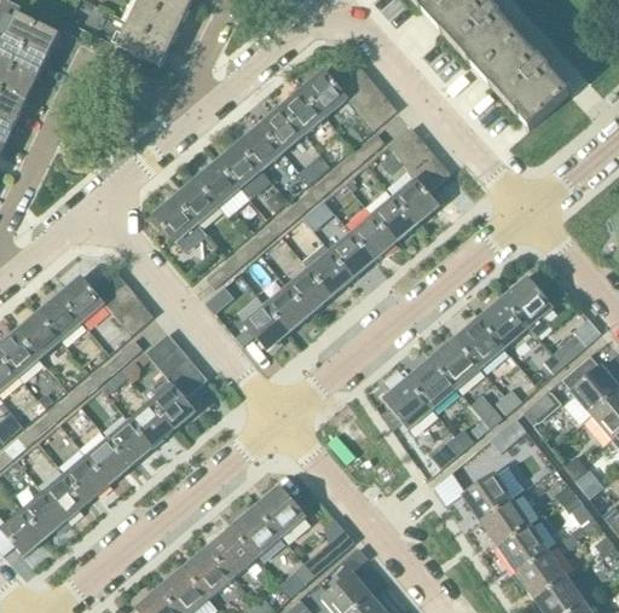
[(184,19),(144,0),(138,0),(128,21),(172,42),(184,19)]
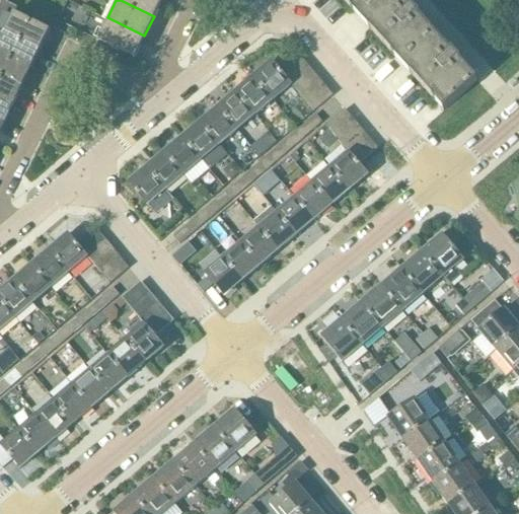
[(121,0),(154,16),(162,0),(121,0)]
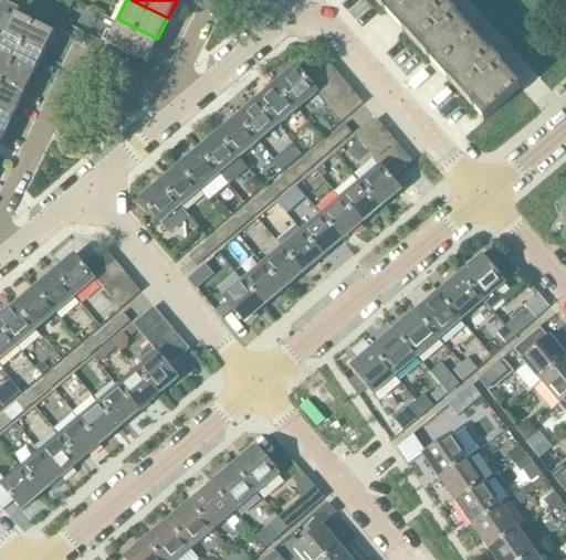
[(378,0),(394,18),(412,0),(378,0)]
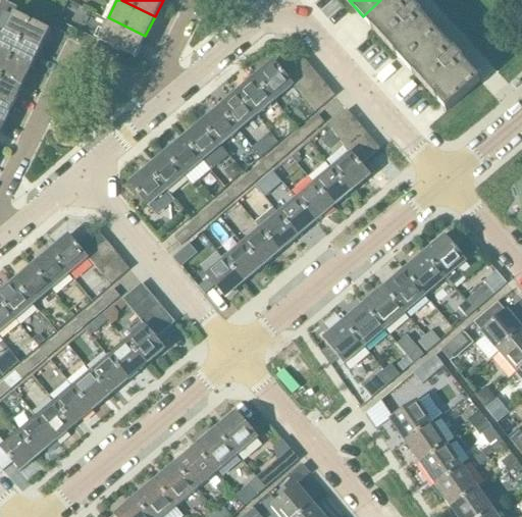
[(380,0),(363,16),(404,61),(437,31),(410,0),(380,0)]
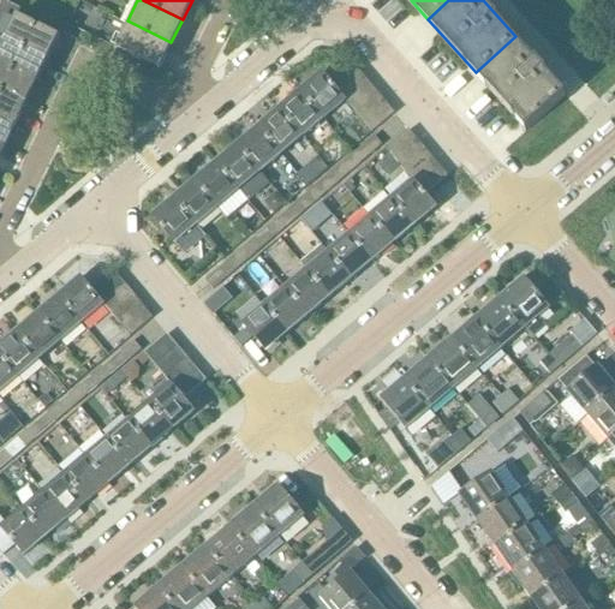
[(5,34),(48,55),(60,31),(17,11),(5,34)]
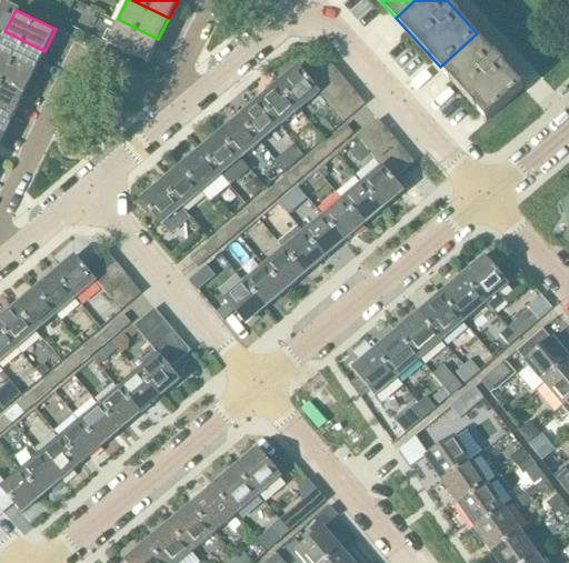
[(158,39),(118,19),(108,40),(148,59),(158,39)]
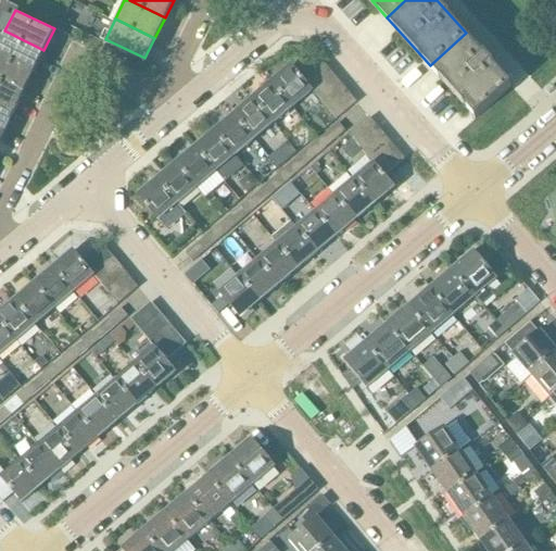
[(0,39),(0,54),(33,71),(43,50),(4,30),(0,39)]
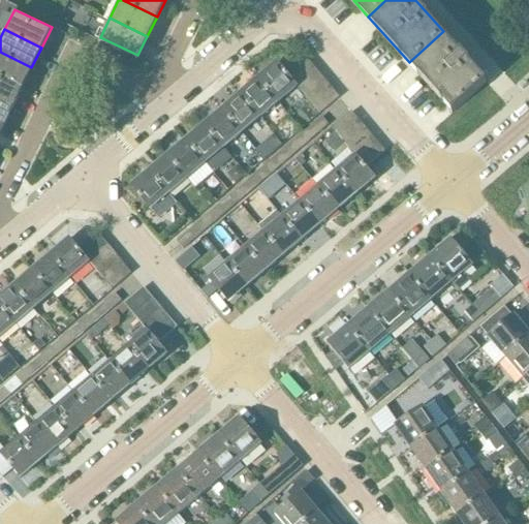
[(443,31),(409,62),(452,109),(486,78),(443,31)]
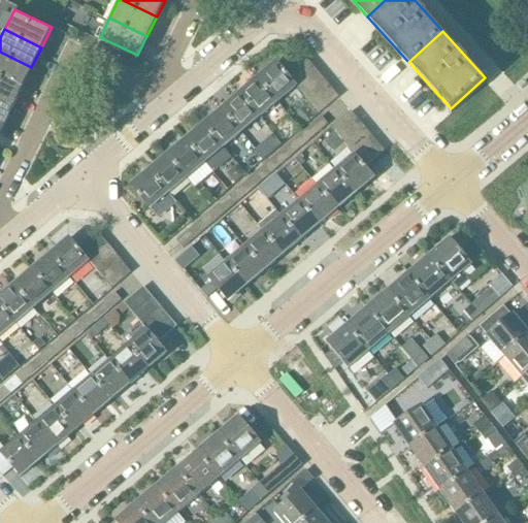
[(31,67),(0,52),(0,73),(23,86),(31,67)]
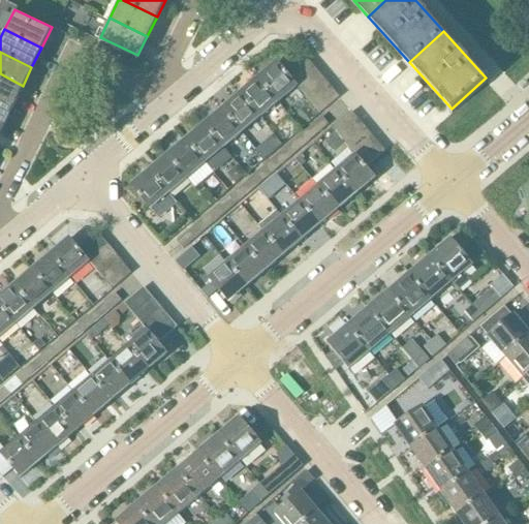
[(294,80),(314,63),(306,53),(286,69),(294,80)]
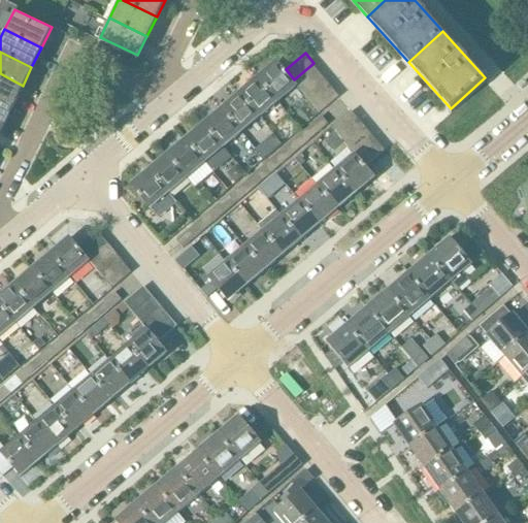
[(258,74),(278,99),(297,84),(296,82),(296,83),(294,79),(286,69),(276,59),(258,74)]
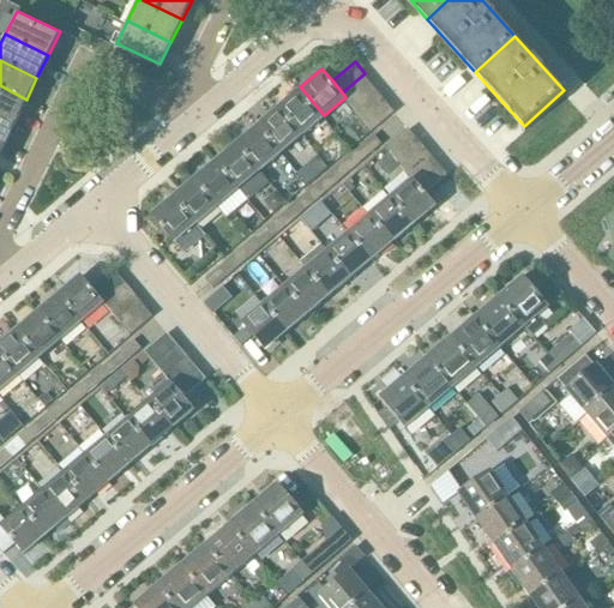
[(365,73),(342,92),(344,96),(344,95),(345,97),(351,103),(374,84),(365,73)]
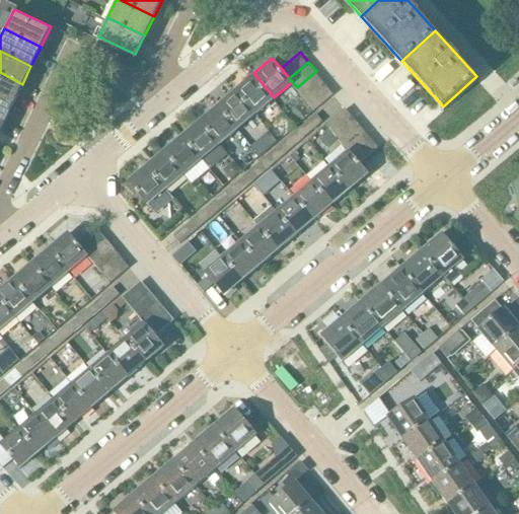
[(316,71),(297,87),(305,97),(324,81),(316,71)]
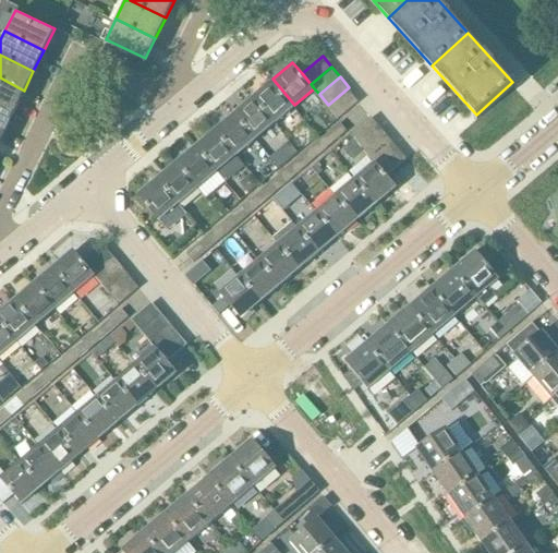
[(24,91),(0,77),(0,103),(14,110),(24,91)]
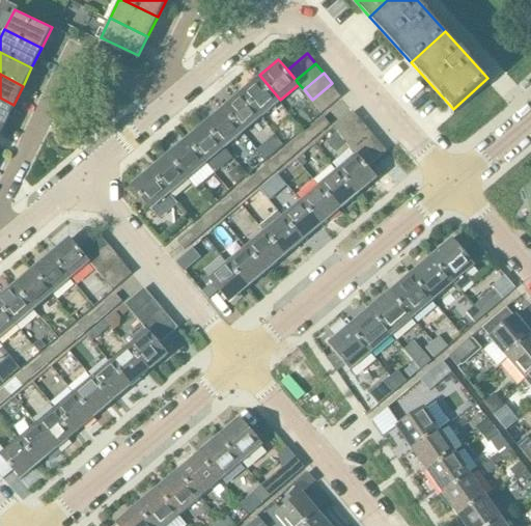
[(280,100),(259,75),(241,90),(261,115),(280,100)]
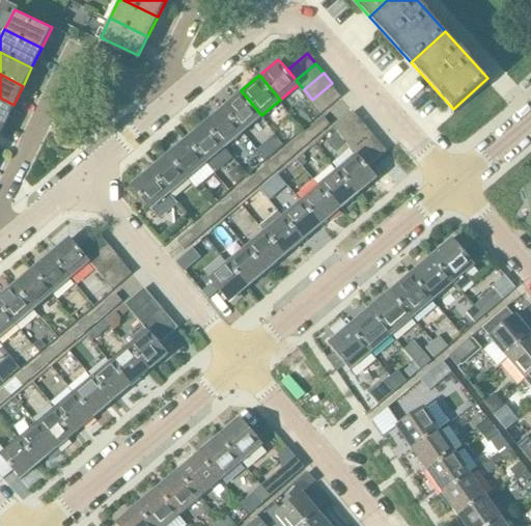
[(322,110),(341,93),(332,83),(312,100),(322,110)]
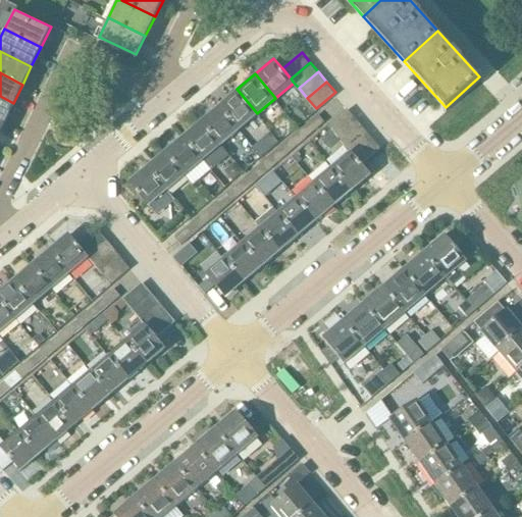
[(257,113),(237,89),(219,104),(240,128),(257,113)]
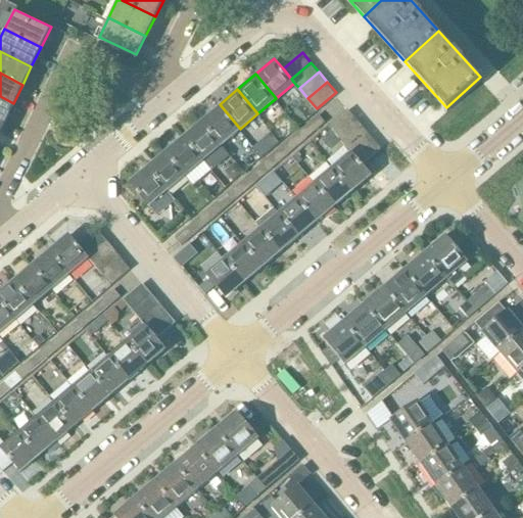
[(13,103),(0,96),(0,120),(4,122),(13,103)]
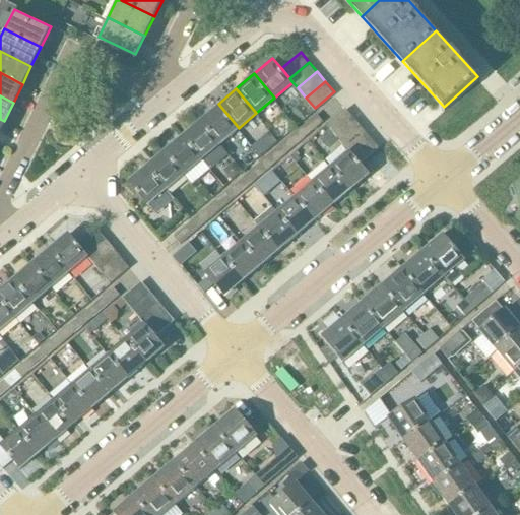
[(239,128),(218,104),(200,119),(220,142),(239,128)]
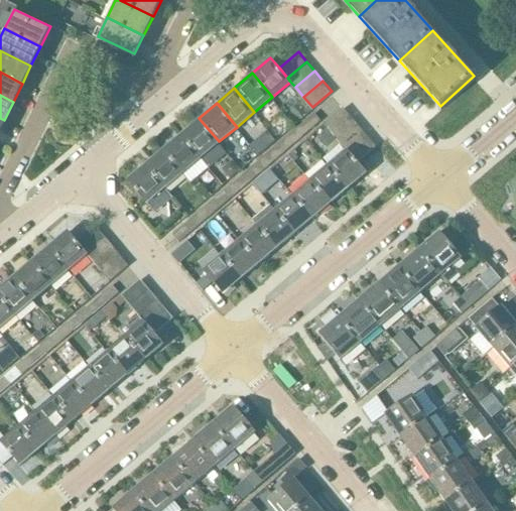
[(343,105),(324,121),(332,130),(351,114),(343,105)]
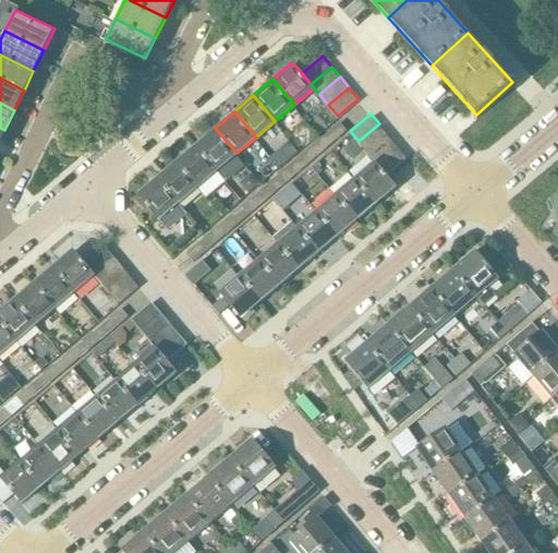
[(329,128),(337,136),(347,128),(340,119),(329,128)]
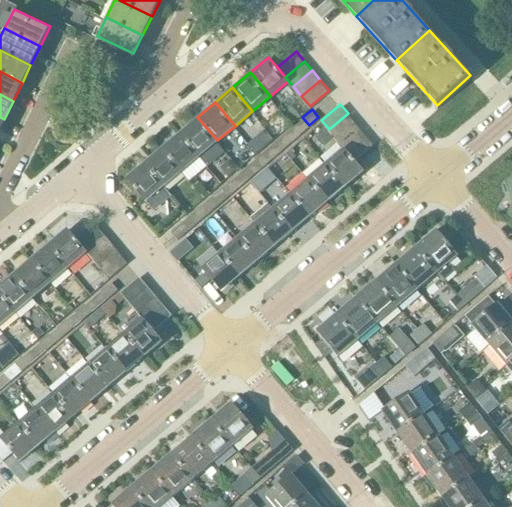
[(348,113),(329,129),(334,135),(337,139),(356,123),(348,113)]
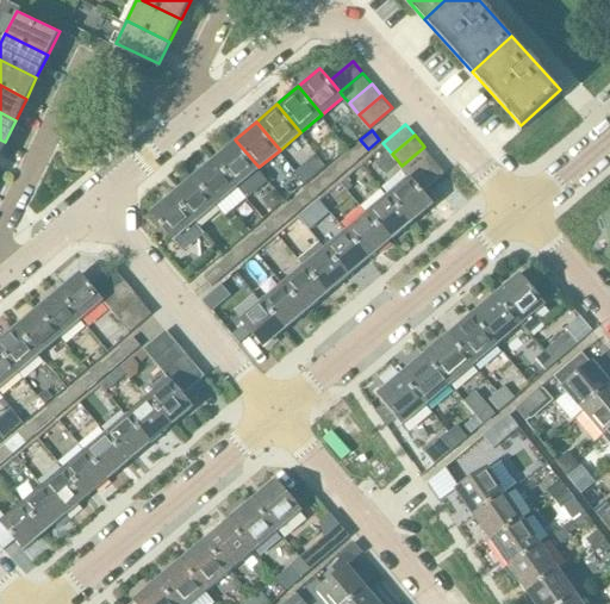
[(259,167),(235,139),(215,157),(237,185),(259,167)]
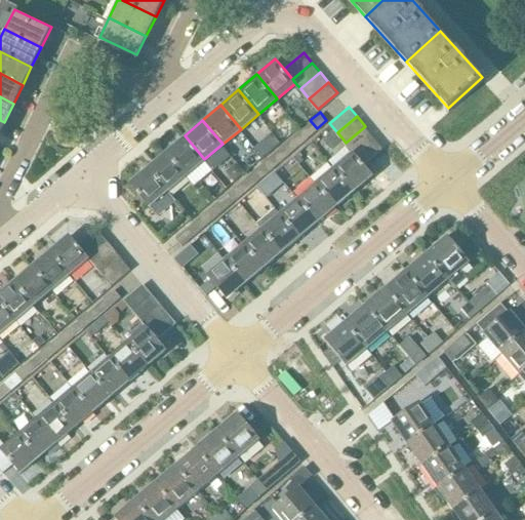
[(301,127),(308,135),(317,128),(310,120),(301,127)]
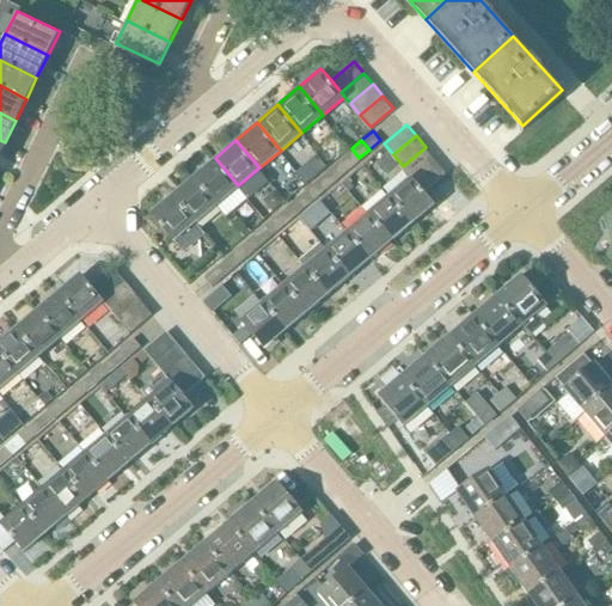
[(399,161),(393,154),(384,144),(380,147),(384,152),(377,159),(387,171),(399,161)]
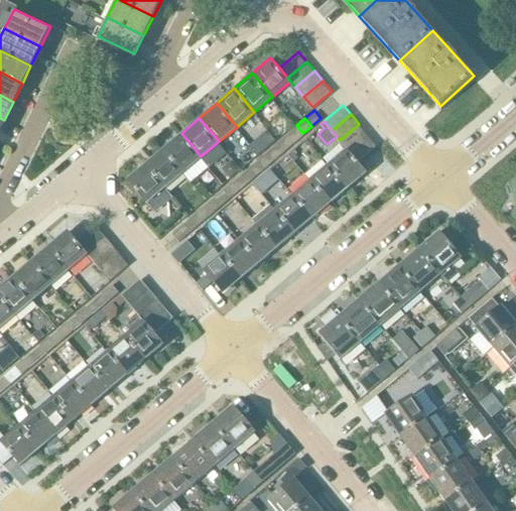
[(359,124),(340,140),(346,146),(348,149),(367,133),(359,124)]
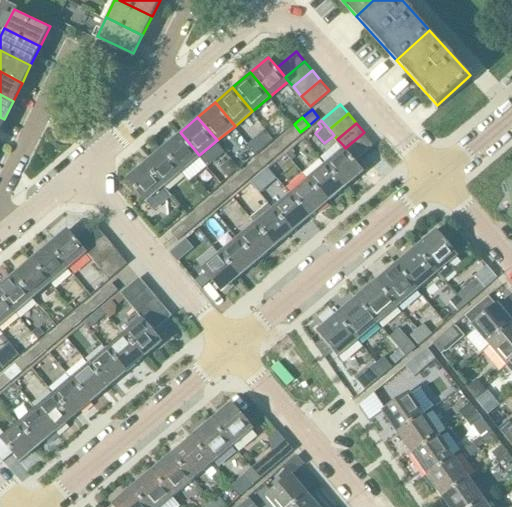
[(285,132),(292,139),(300,132),(294,124),(285,132)]
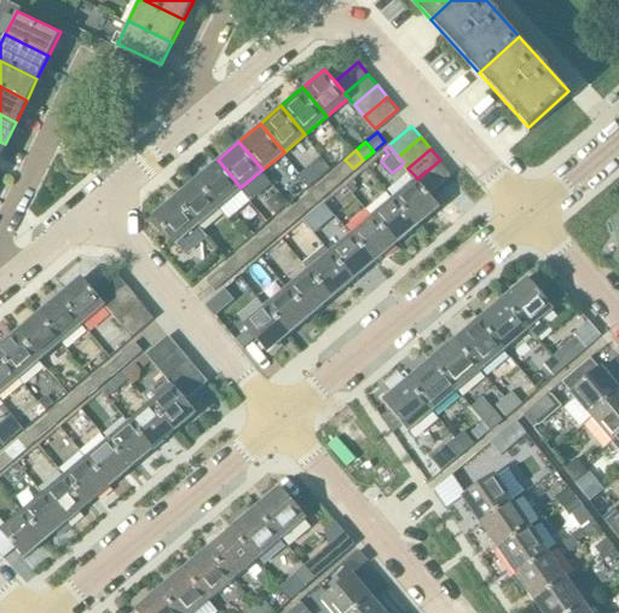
[(320,154),(314,158),(324,171),(330,166),(320,154)]
